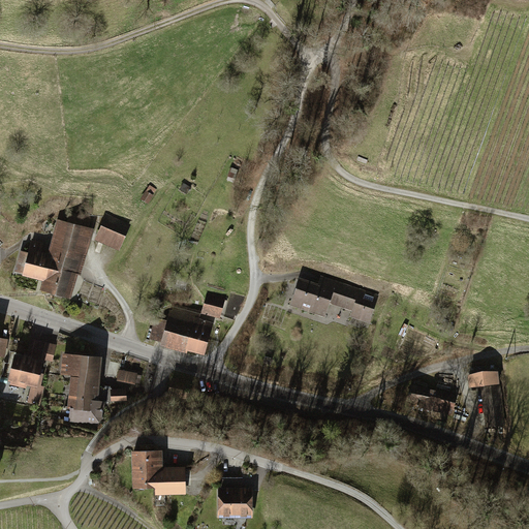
[(156,192),(149,187),(141,200),(148,205),(156,192)]
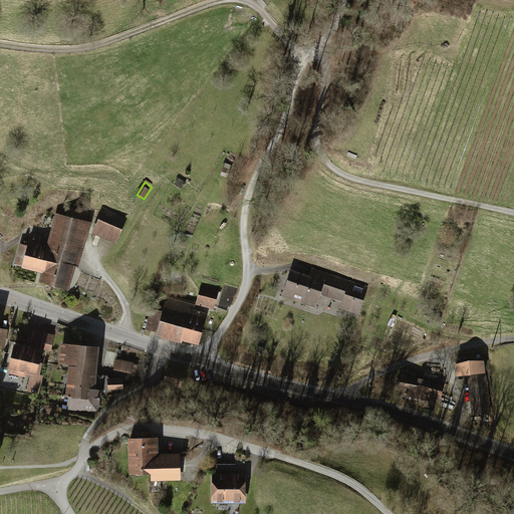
[(124,218),(100,208),(89,235),(113,245),(124,218)]
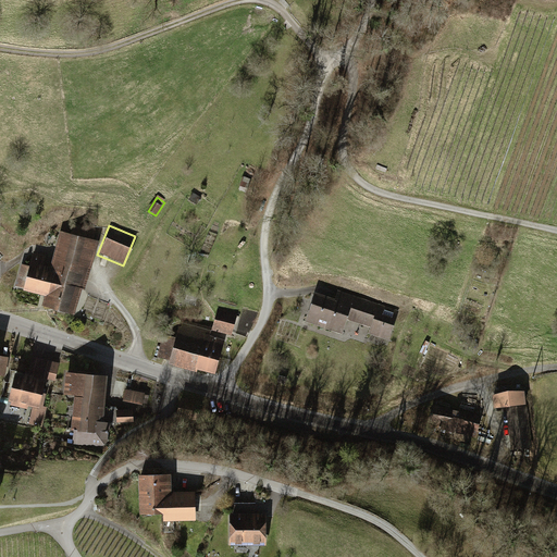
[(96,242),(57,233),(45,267),(38,265),(42,255),(32,251),(9,288),(37,296),(34,308),(66,314),(76,288),(82,289),(96,242)]
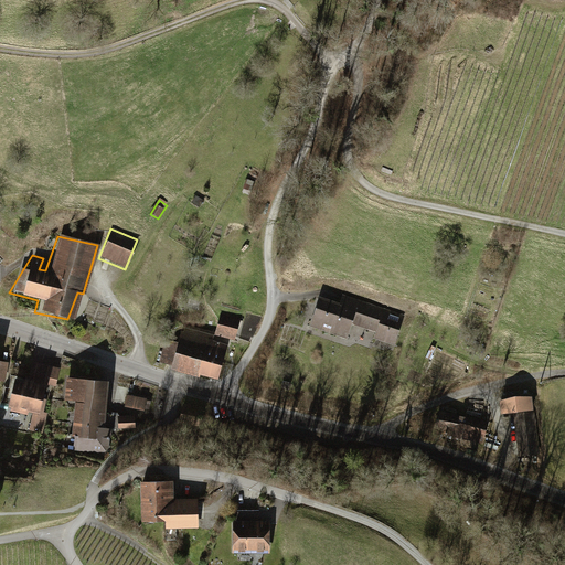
[(339,305),(317,297),(306,326),(344,340),(350,328),(393,343),(402,318),(341,297),(339,305)]
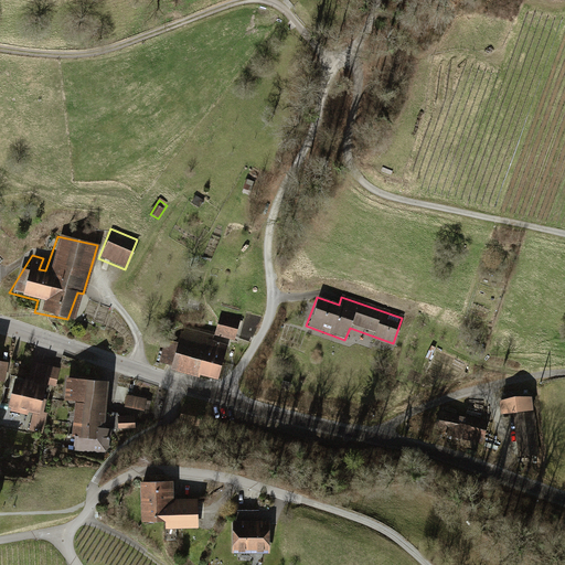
[(238,317),(220,312),(214,334),(233,340),(238,317)]
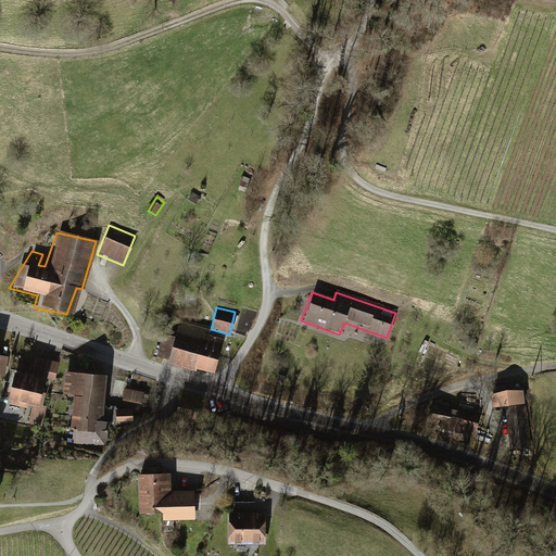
[(154,358),(210,374),(218,341),(205,337),(207,329),(179,321),(173,340),(160,338),(154,358)]
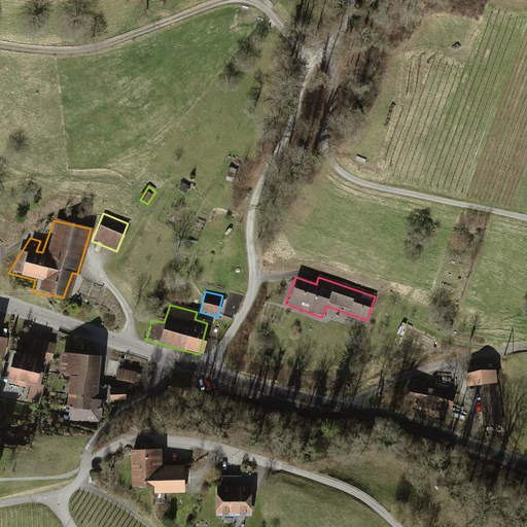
[(0,362),(2,362),(0,380),(0,384),(29,388),(28,402),(44,405),(50,358),(44,357),(47,339),(31,337),(29,357),(5,354),(7,341),(0,339),(0,362)]
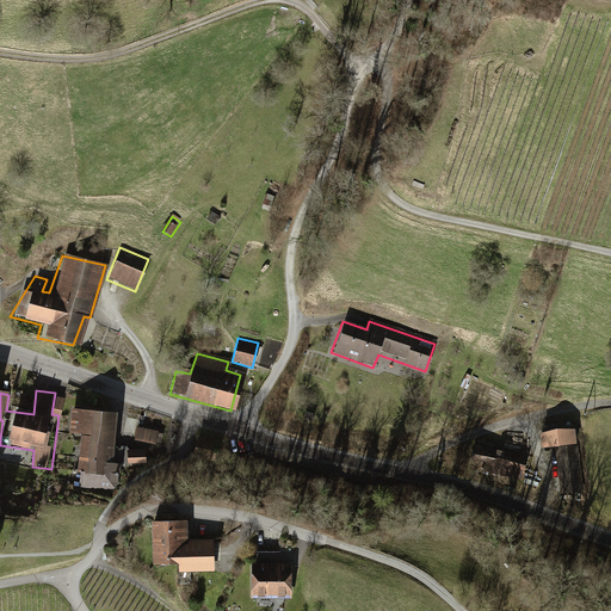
[(113,413),(69,409),(67,433),(76,434),(78,488),(88,499),(119,486),(112,461),(113,413)]
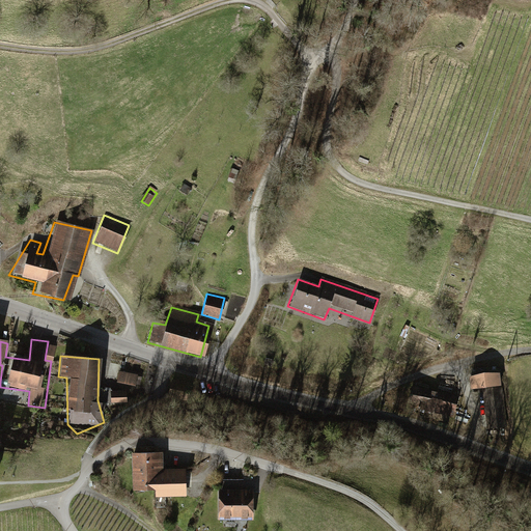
[(137,374),(117,371),(115,383),(134,387),(137,374)]
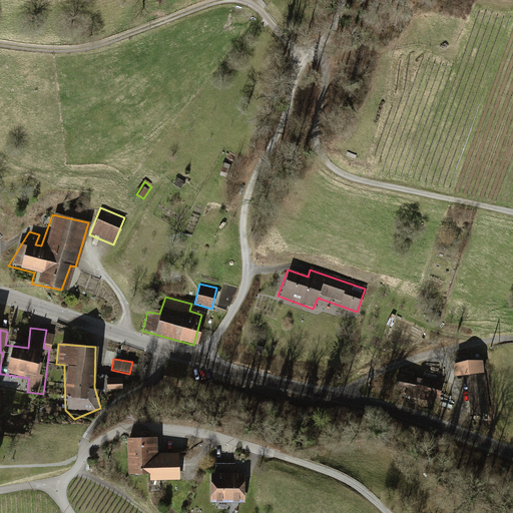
[(178,372),(166,368),(162,380),(175,384),(178,372)]
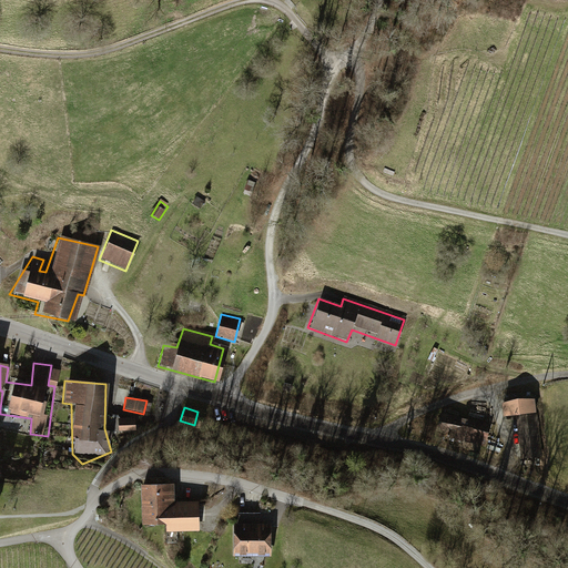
[(487,424),(438,414),(434,436),(483,446),(487,424)]
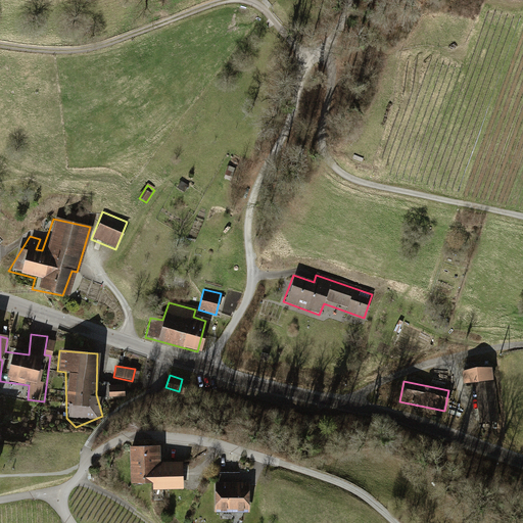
[(491,382),(475,383),(478,423),(494,422),(491,382)]
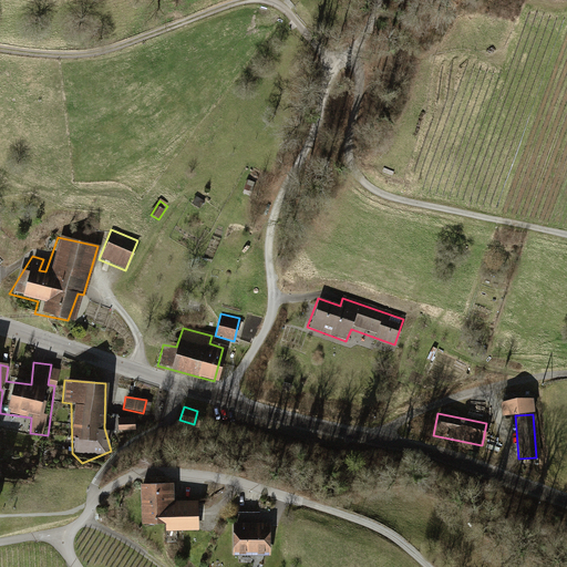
[(136,418),(119,418),(120,430),(136,429),(136,418)]
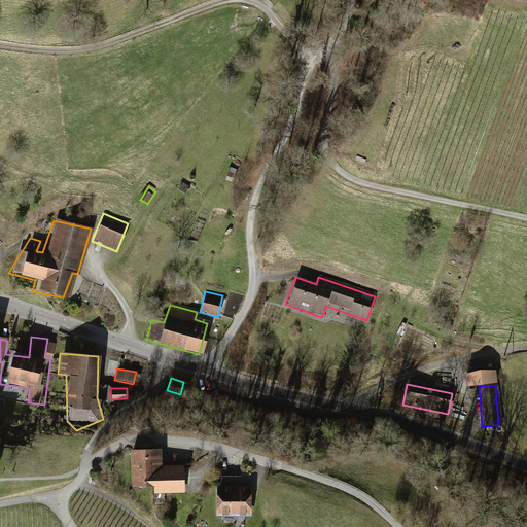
[(157,450),(125,452),(128,488),(150,486),(152,506),(164,505),(163,496),(184,495),(181,464),(159,466),(157,450)]
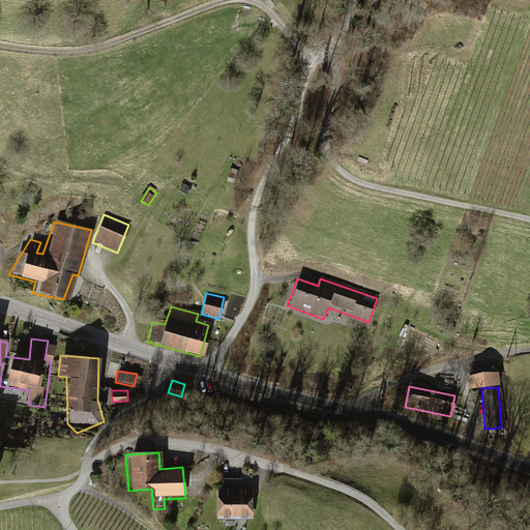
[(249,489),(213,490),(213,519),(251,518),(249,489)]
